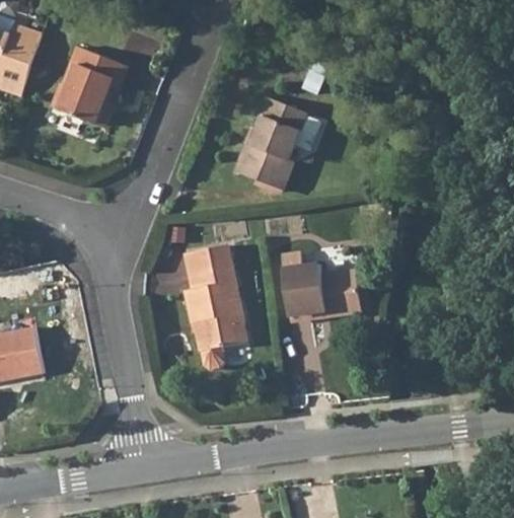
[(0,88),(20,95),(40,38),(11,27),(9,35),(0,31),(0,88)]
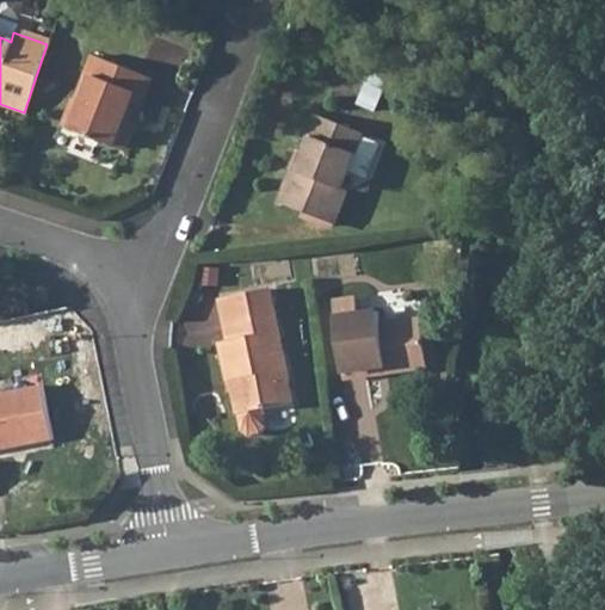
[(115,148),(143,76),(90,54),(81,73),(88,76),(67,129),(115,148)]
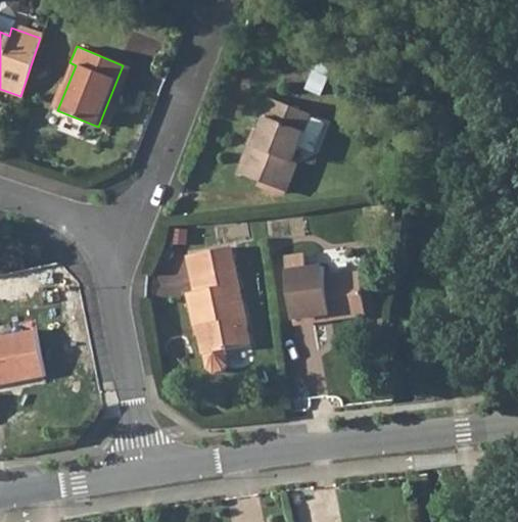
[(57,84),(48,106),(57,110),(76,65),(69,62),(61,85),(57,84)]
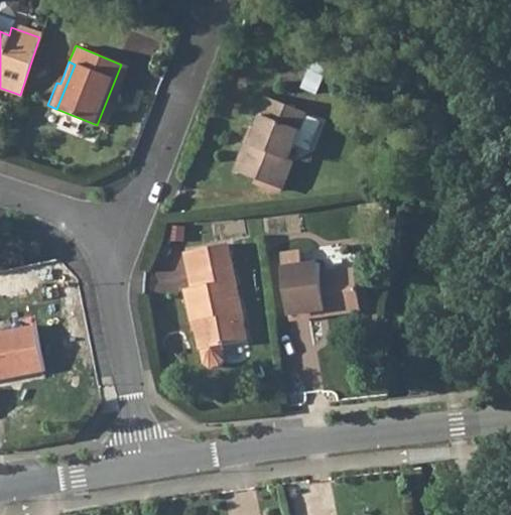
[(320,75),(305,70),(298,88),(312,93),(320,75)]
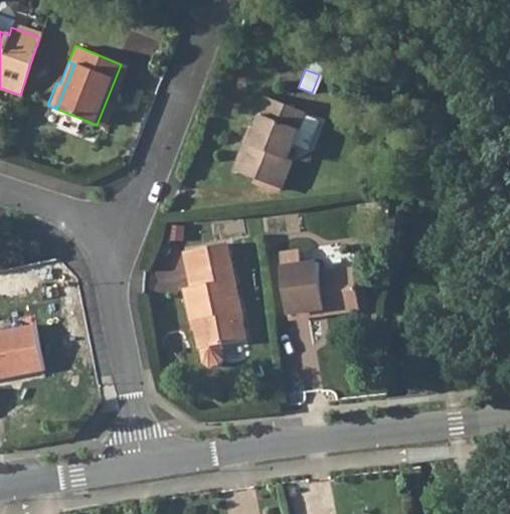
[(301,115),(302,112),(265,98),(252,129),(246,144),(242,142),(235,160),(256,168),(251,179),(278,189),(289,160),(284,158),(290,143),(305,149),(316,121),(301,115)]
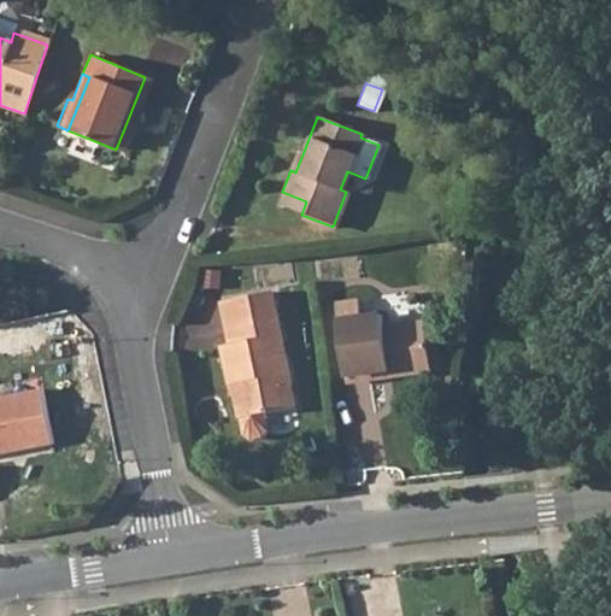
[(295,172),(303,154),(298,152),(291,170),(295,172)]
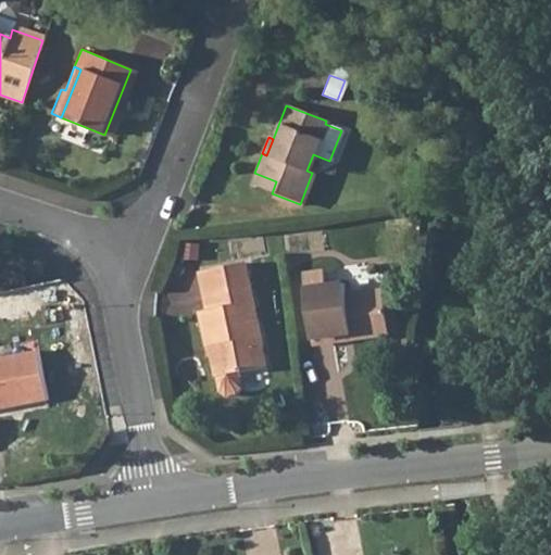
[(276,181),(254,173),(250,185),(272,193),(276,181)]
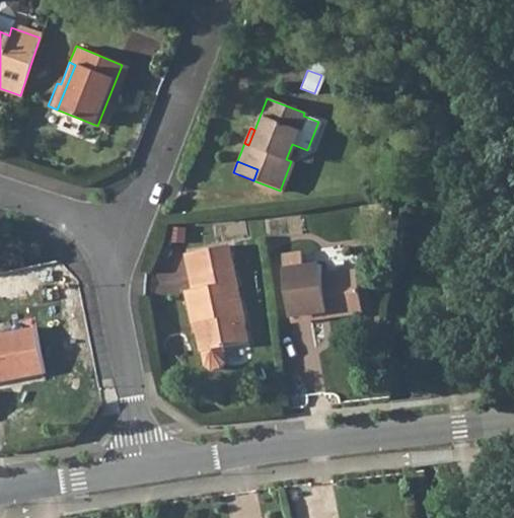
[(245,342),(225,245),(184,253),(191,288),(185,290),(192,323),(194,322),(203,366),(208,370),(219,367),(223,361),(220,347),(245,342)]
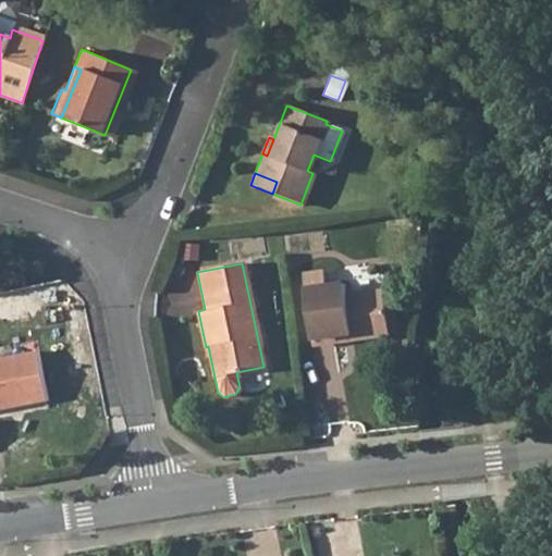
[(323,286),(321,272),(301,274),(308,338),(347,334),(347,340),(385,336),(381,295),(381,293),(344,296),(343,284),(323,286)]
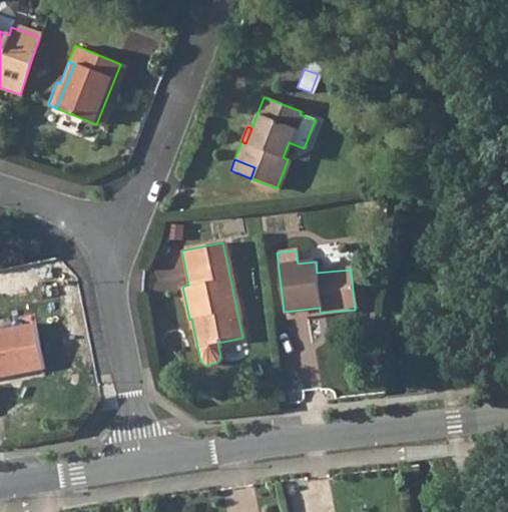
[(361,309),(357,271),(351,272),(355,310),(361,309)]
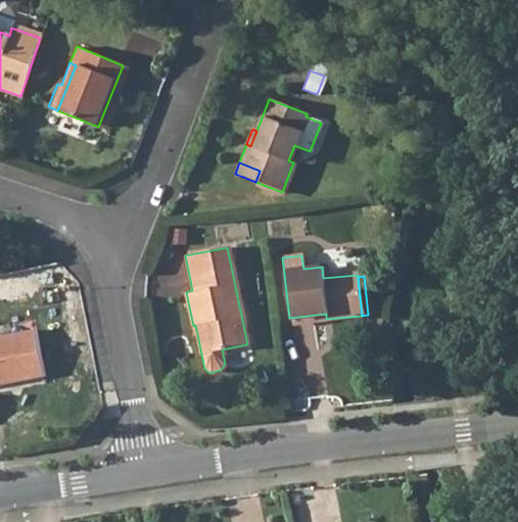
[(289,318),(290,323),(326,319),(326,314),(289,318)]
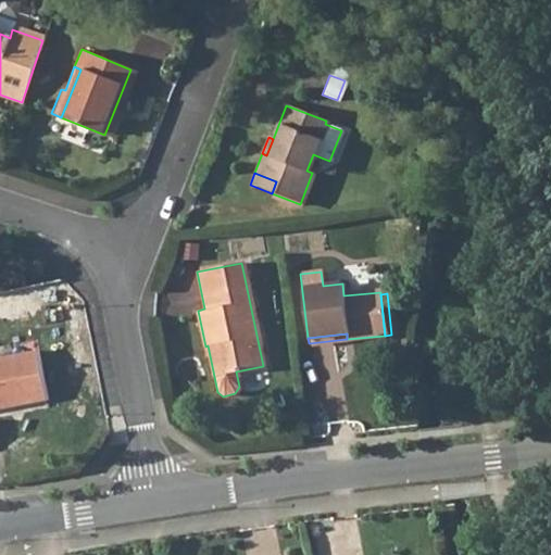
[(0,407),(45,399),(35,350),(0,356),(0,407)]
